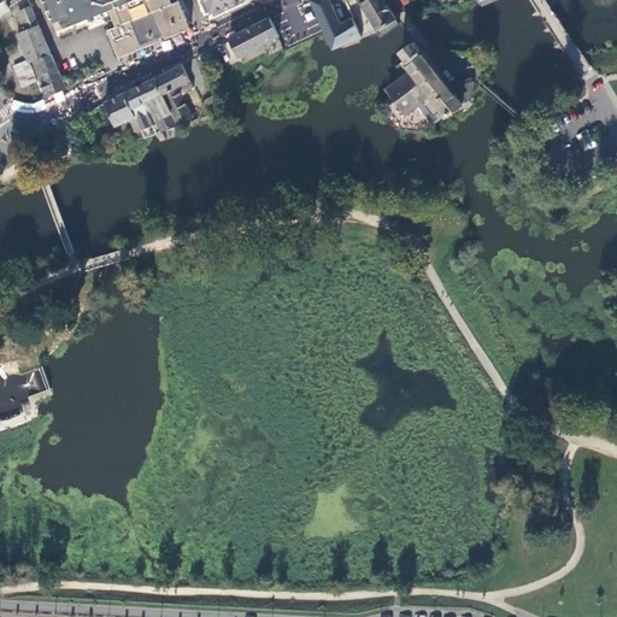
[(0,0),(0,12),(21,0),(0,0)]
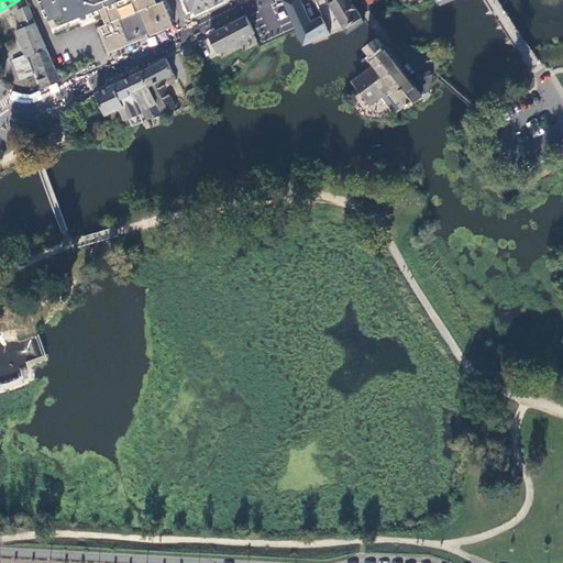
[(42,0),(51,21),(66,14),(69,22),(100,10),(106,24),(98,28),(109,53),(147,37),(147,34),(151,33),(152,35),(174,26),(164,1),(158,3),(156,0),(42,0)]
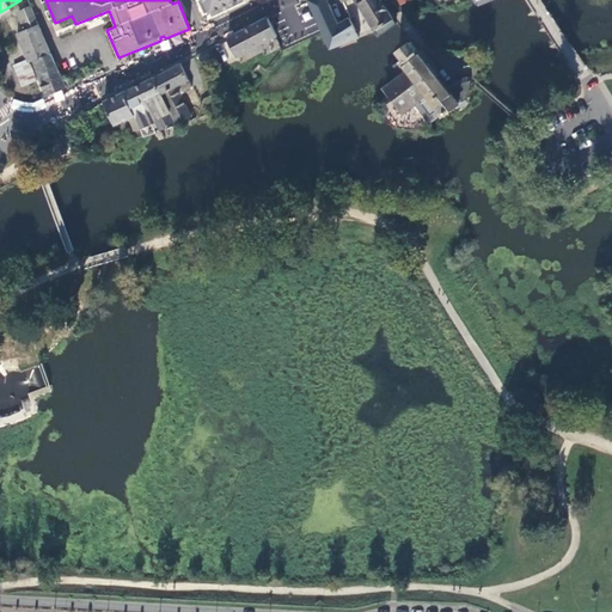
[(206,16),(207,16),(212,13),(213,14),(224,8),(220,1),(224,0),(225,0),(230,10),(248,1),(246,0),(199,0),(206,16)]
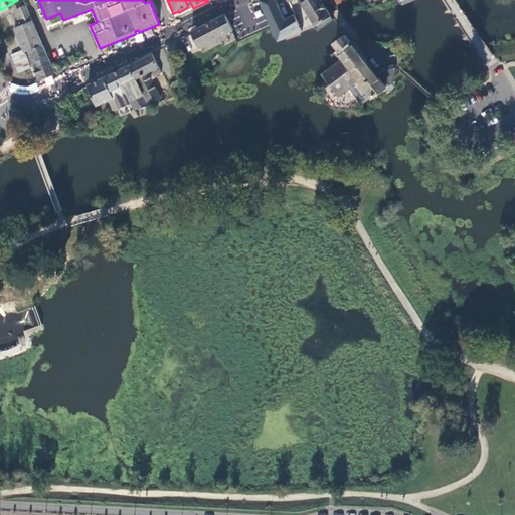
[(189,0),(188,0),(185,1),(188,7),(179,12),(178,11),(174,13),(173,13),(175,18),(176,18),(205,3),(211,0),(207,0),(208,1),(193,8),(189,0)]
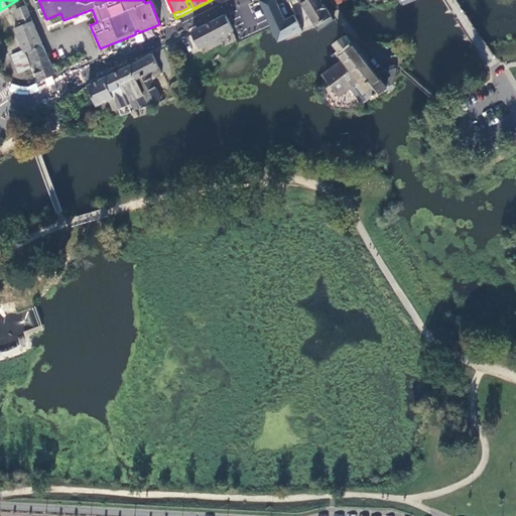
[(286,20),(276,0),(260,0),(273,27),(279,40),(316,26),(302,3),(309,0),(289,0),(296,14),(286,20)]
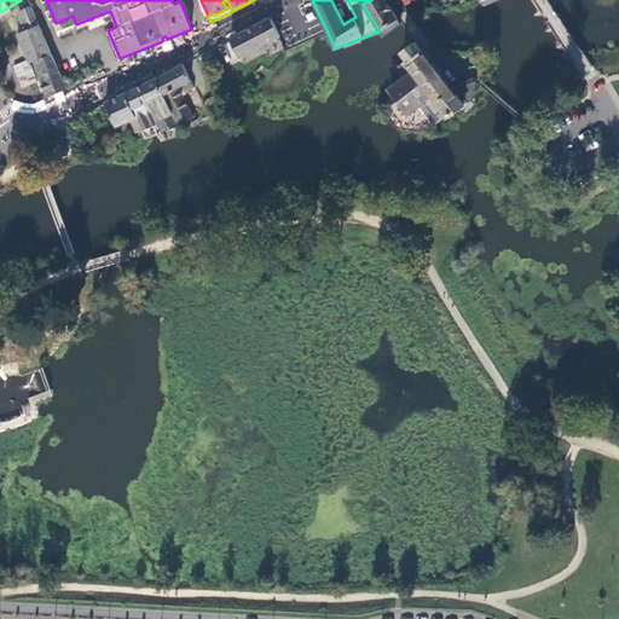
[(380,32),(387,27),(389,32),(401,23),(387,0),(371,0),(363,4),(380,32)]
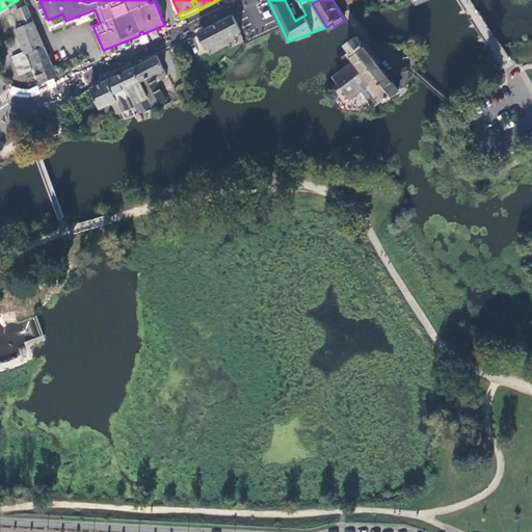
[(29,53),(41,84),(58,75),(46,48),(30,10),(17,16),(21,26),(15,29),(26,54),(29,53)]
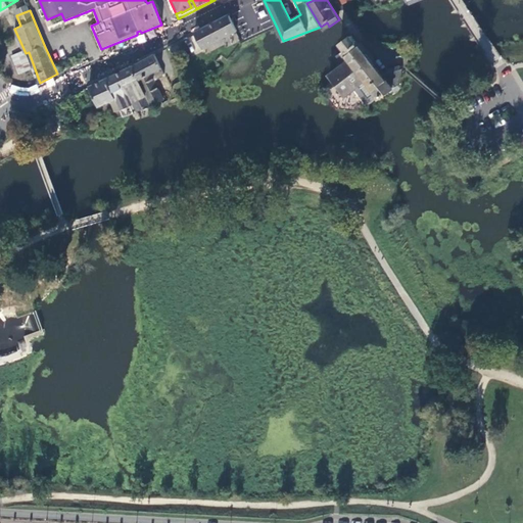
[(202,49),(237,32),(229,16),(188,37),(192,44),(197,41),(202,49)]
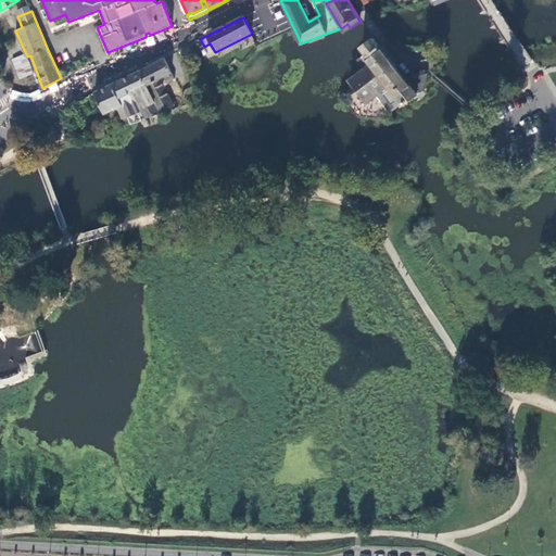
[(383,48),(374,37),(361,47),(366,54),(363,57),(368,64),(348,80),(352,85),(357,92),(367,104),(378,97),(388,88),(401,105),(402,108),(418,97),(419,99),(426,95),(428,73),(425,70),(413,74),(406,78),(382,49),(383,48)]
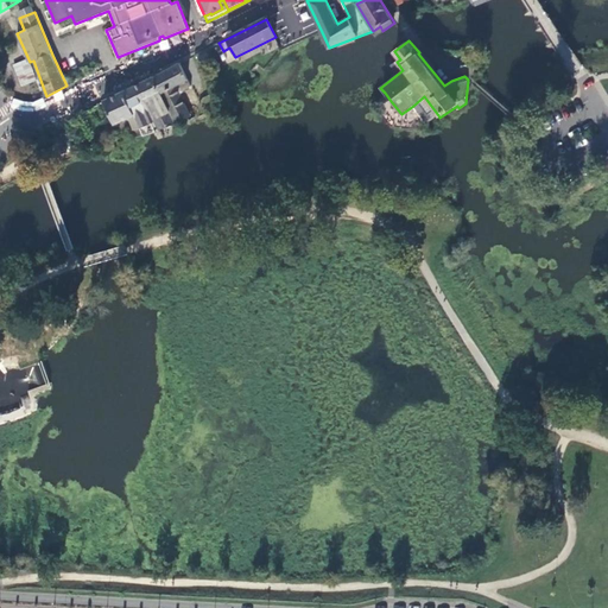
[(192,88),(179,63),(152,77),(176,125),(191,116),(181,94),(192,88)]
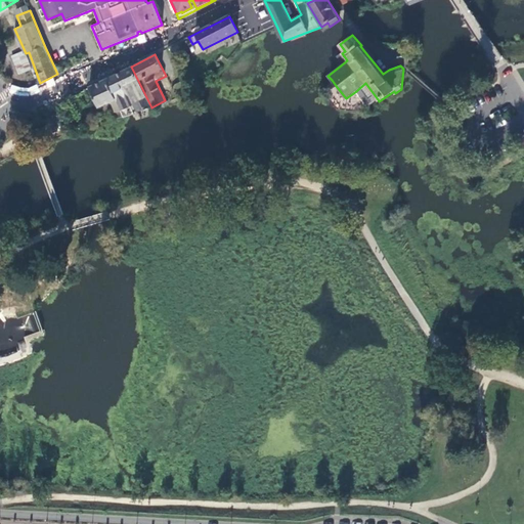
[(136,113),(151,107),(131,67),(105,79),(116,99),(121,111),(124,117),(134,114),(131,106),(133,105),(136,113)]
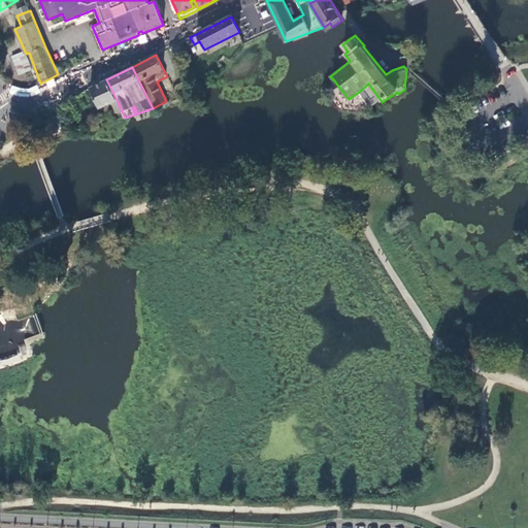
[(116,114),(122,111),(117,100),(106,79),(89,88),(99,109),(111,104),(116,114)]
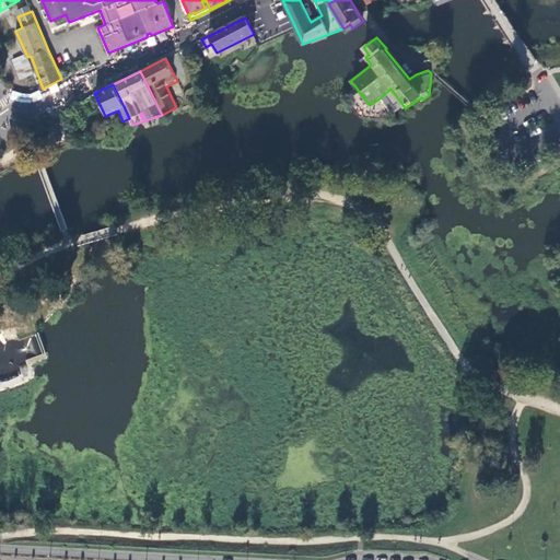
[(393,114),(404,106),(391,89),(381,97),(393,114)]
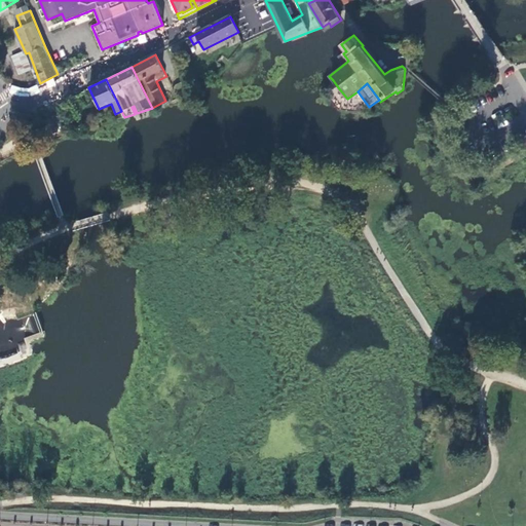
[(85,111),(78,114),(85,128),(91,125),(85,111)]
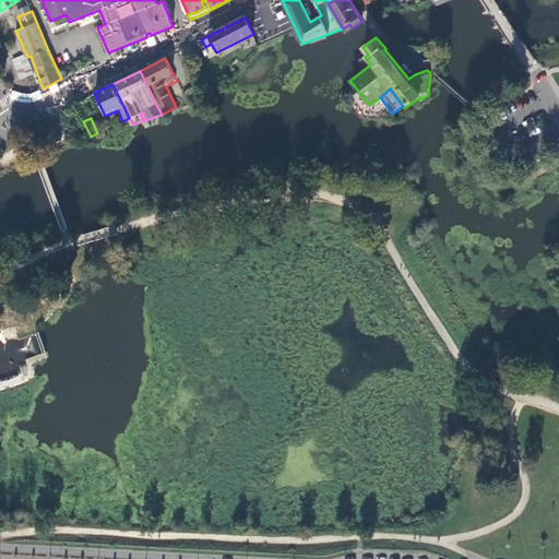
[(98,125),(102,134),(108,132),(105,122),(98,125)]
